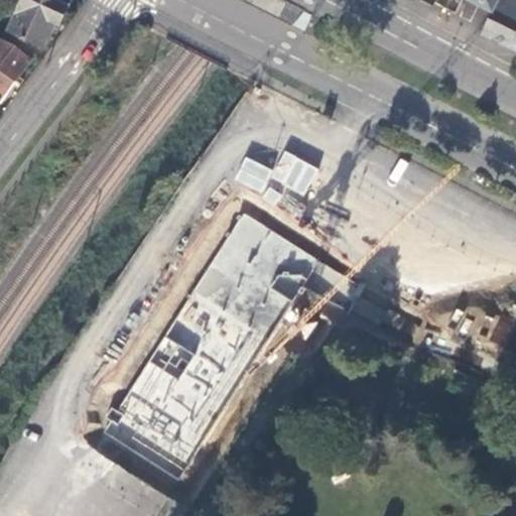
[(60,24),(70,3),(60,0),(23,0),(22,0),(16,0),(11,13),(17,15),(10,30),(45,45),(55,22),(60,24)]
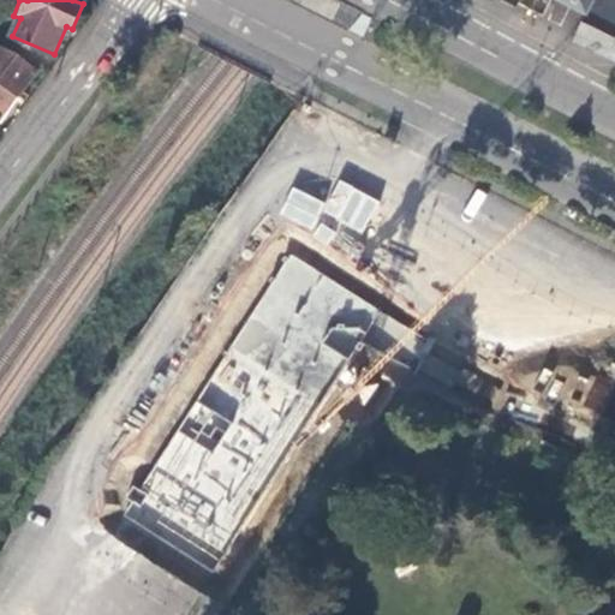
[(560,0),(569,5),(590,15),(596,0),(560,0)]
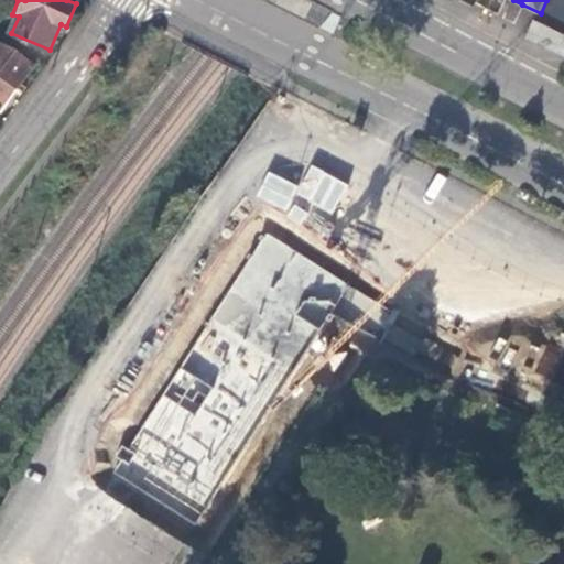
[(531,33),(563,50),(563,0),(546,0),(541,13),(531,33)]
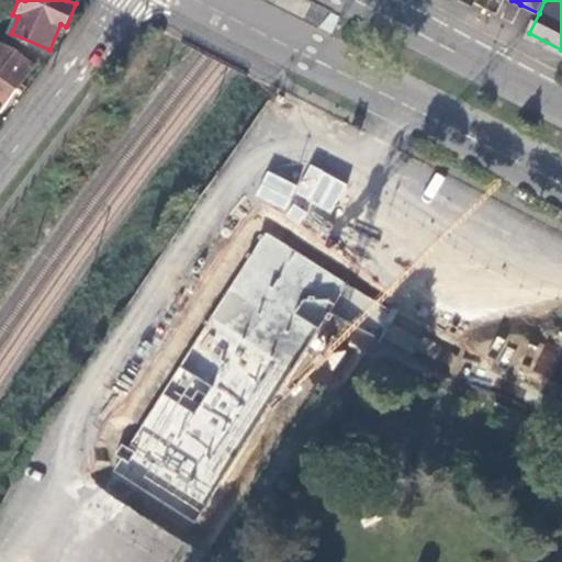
[(0,75),(0,107),(2,110),(36,66),(15,49),(0,43),(0,60),(7,66),(0,75)]
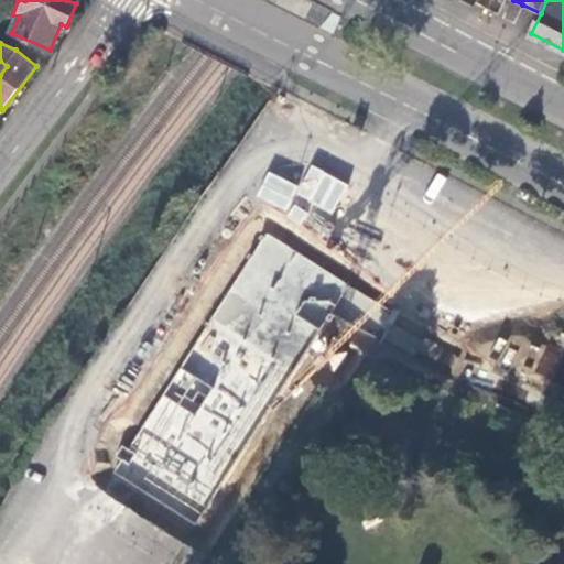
[(284,210),(294,193),(331,213),(346,184),(311,165),(297,188),(269,173),(257,195),(284,210)]
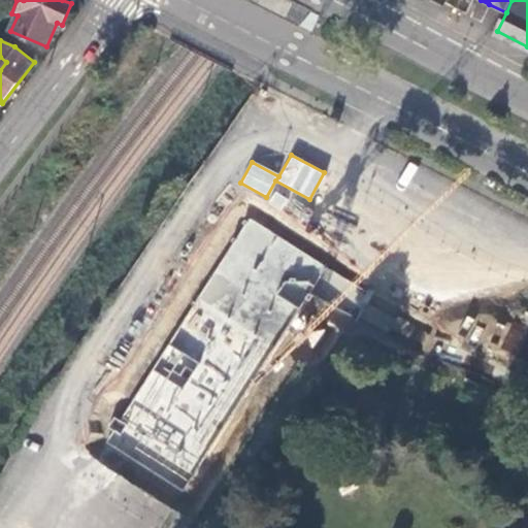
[(114,432),(108,442),(184,491),(326,267),(248,219),(160,359),(122,419),(114,418),(108,427),(114,432)]
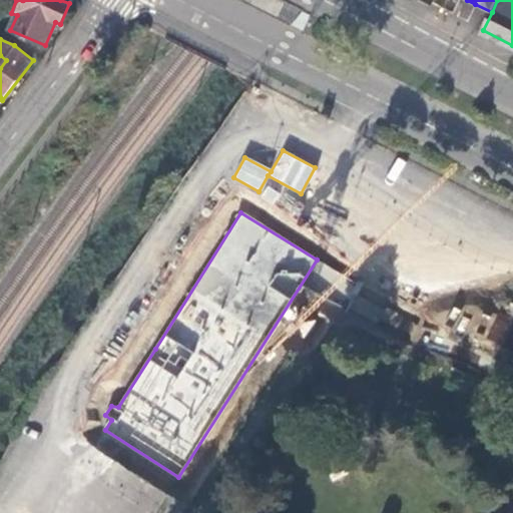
[(484,311),(474,340),(501,348),(510,320),(484,311)]
